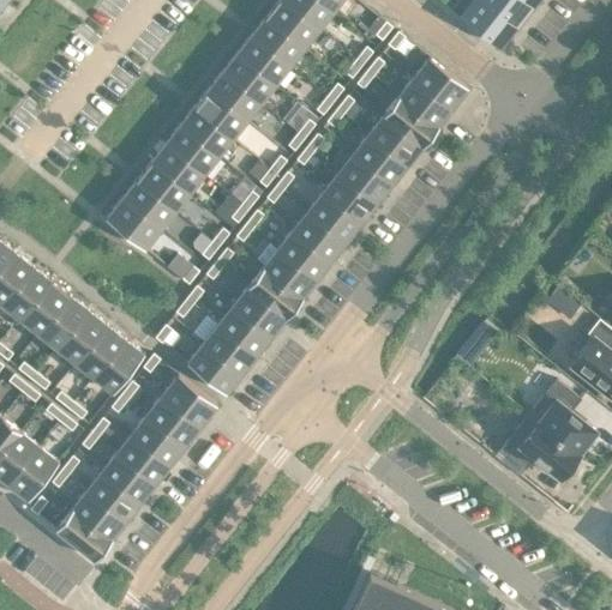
[(316,0),(281,0),(281,1),(319,31),(334,13),(316,0)]
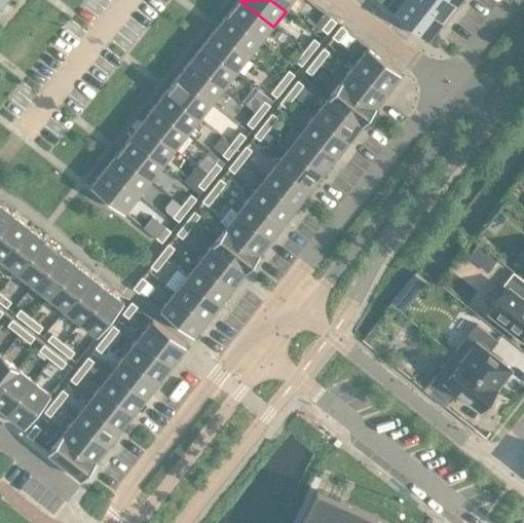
[(270,0),(286,11),(294,0),(270,0)]
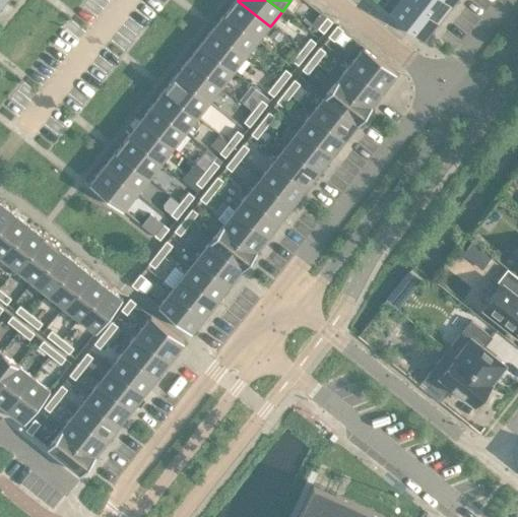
[(389,0),(383,9),(424,42),(438,23),(407,0),(389,0)]
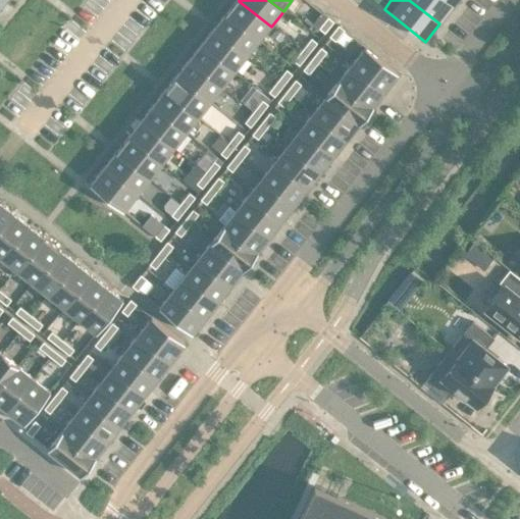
[(409,0),(439,23),(453,6),(445,0),(409,0)]
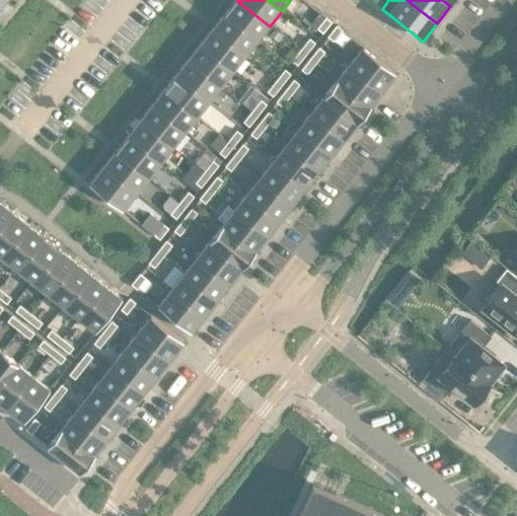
[(257,43),(270,26),(237,1),(224,17),(257,43)]
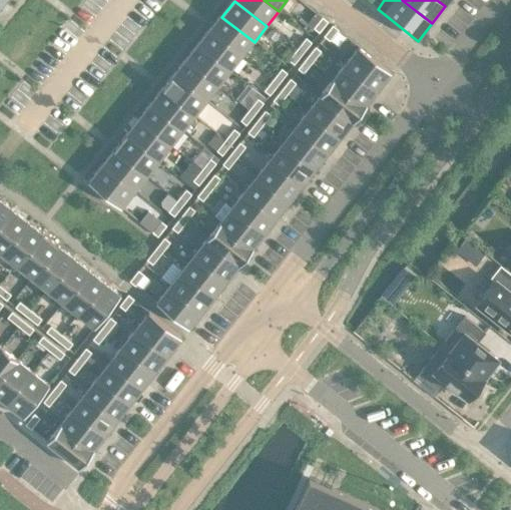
[(221,17),(209,32),(242,57),(254,42),(221,17)]
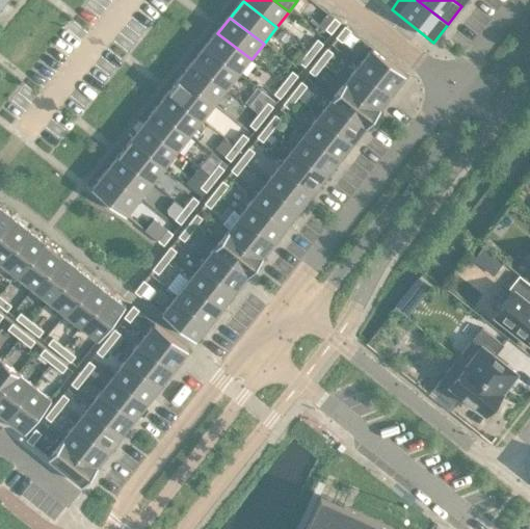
[(335,20),(326,31),(332,36),(341,24),(335,20)]
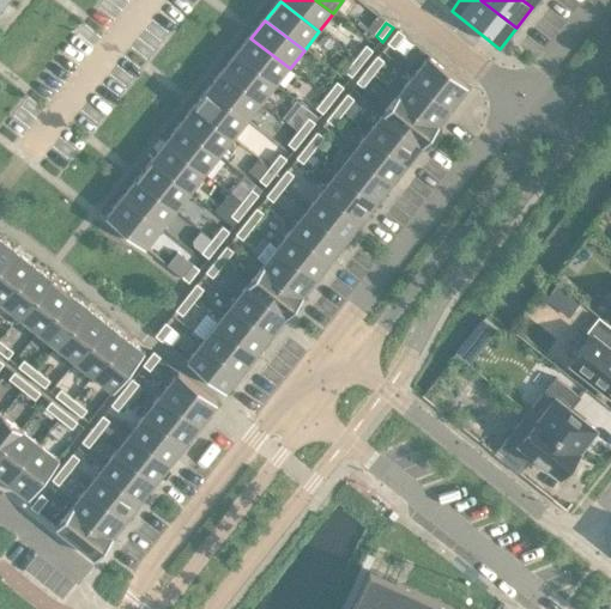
[(399,32),(388,46),(394,50),(405,37),(399,32)]
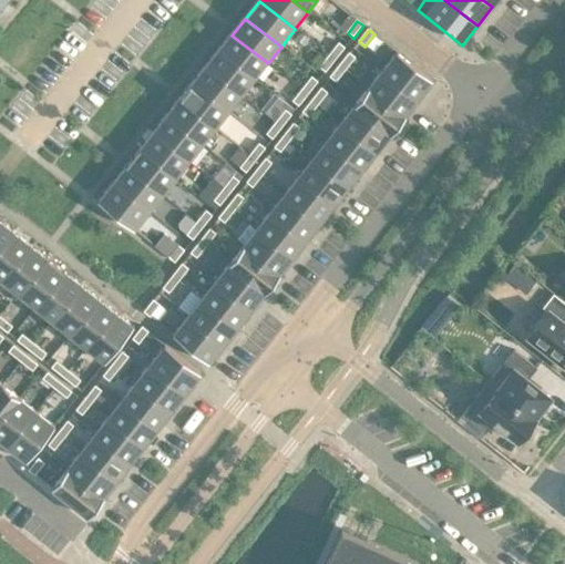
[(309,40),(301,34),(297,40),(306,45),(309,40)]
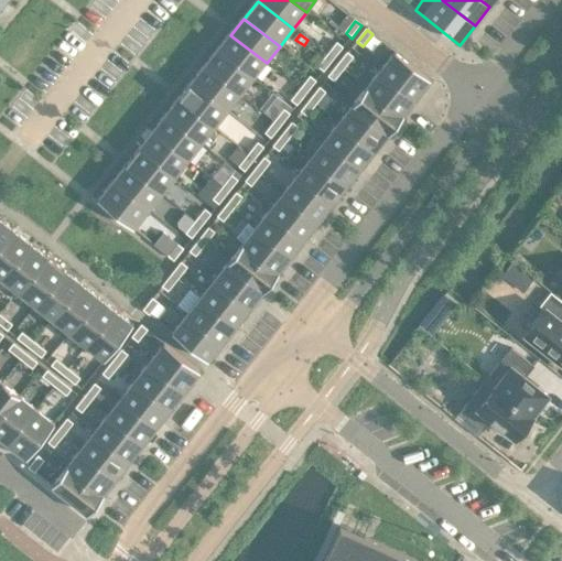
[(254,79),(267,63),(230,35),(217,51),(254,79)]
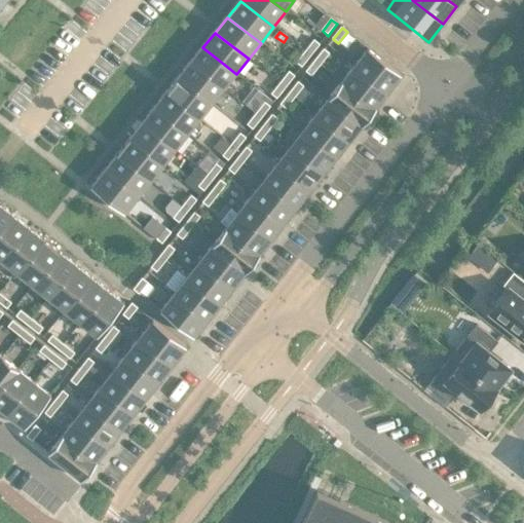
[(321,45),(314,41),(306,52),(311,57),(321,45)]
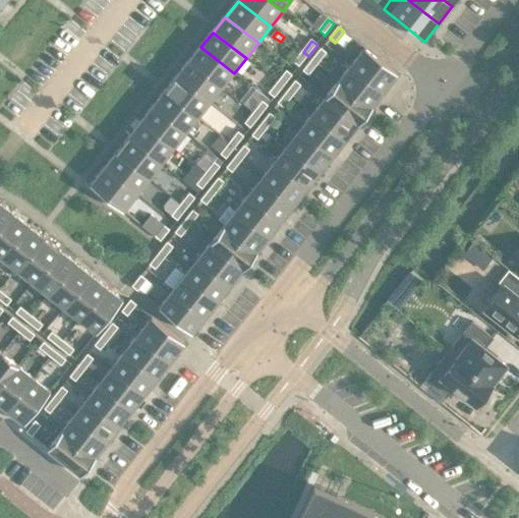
[(200,47),(189,62),(222,89),(234,73),(200,47)]
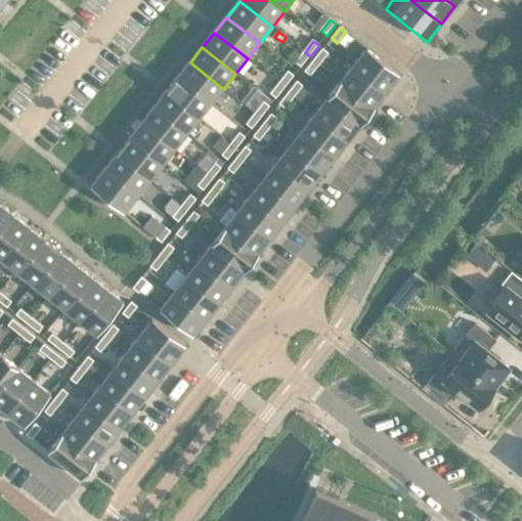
[(367,49),(353,67),(387,93),(400,76),(367,49)]
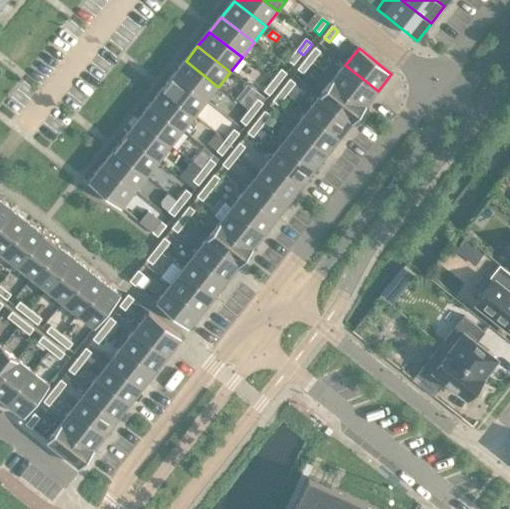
[(321,53),(315,49),(307,60),(312,64),(321,53)]
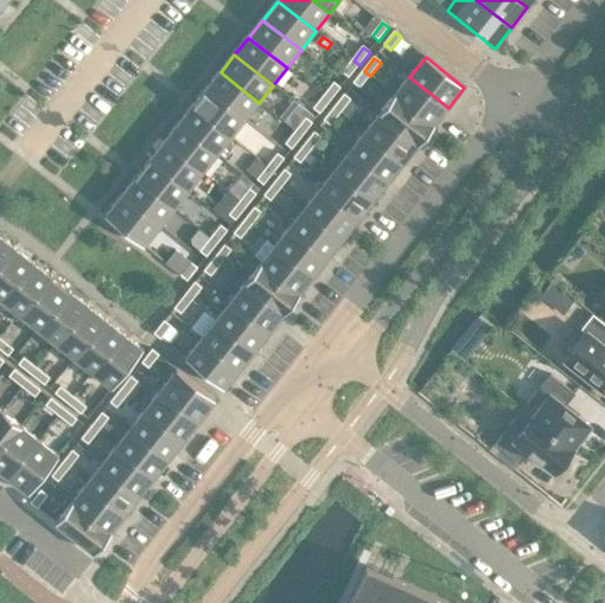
[(354,61),(343,74),(349,78),(360,65),(354,61)]
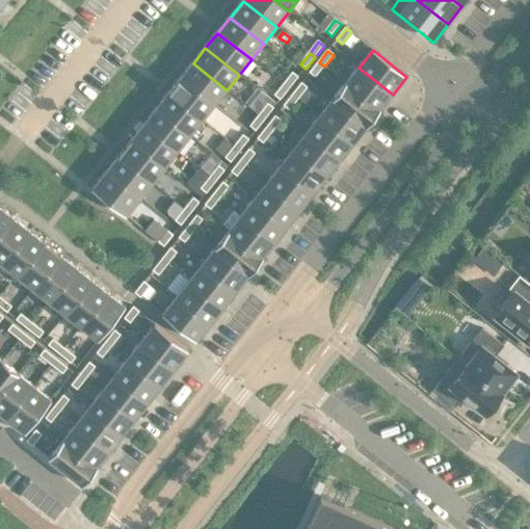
[(319,62),(310,74),(315,78),(324,67),(319,62)]
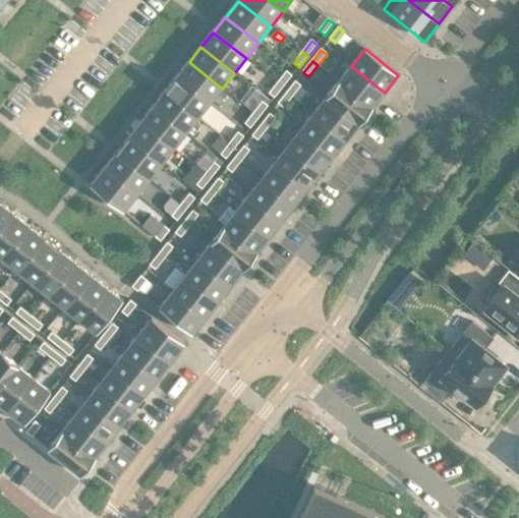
[(210,104),(222,89),(189,62),(177,77),(210,104)]
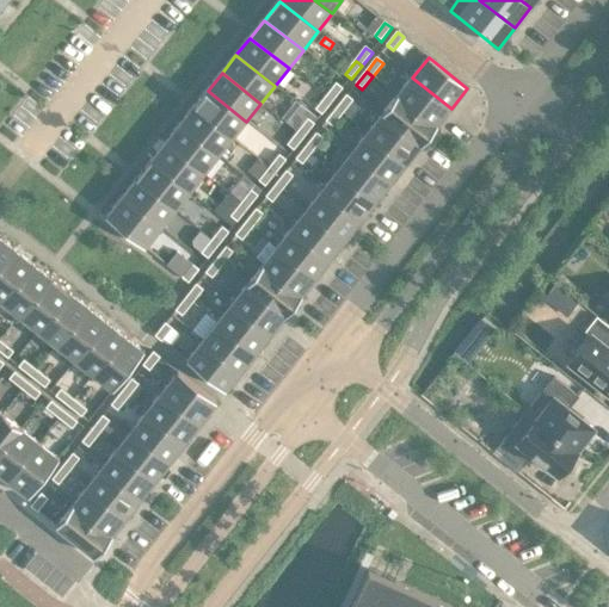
[(437,125),(451,109),(412,78),(399,95),(437,125)]
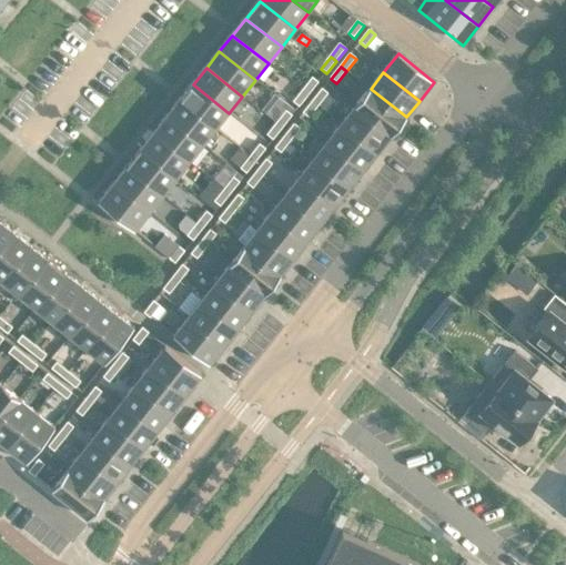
[(319,83),(313,79),(303,91),(310,96),(319,83)]
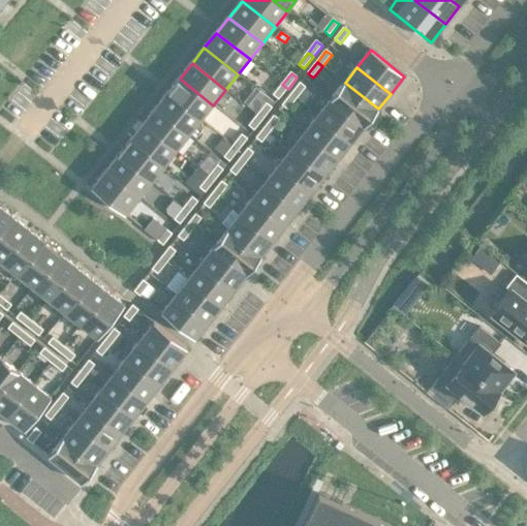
[(180,79),(167,94),(200,121),(213,105),(180,79)]
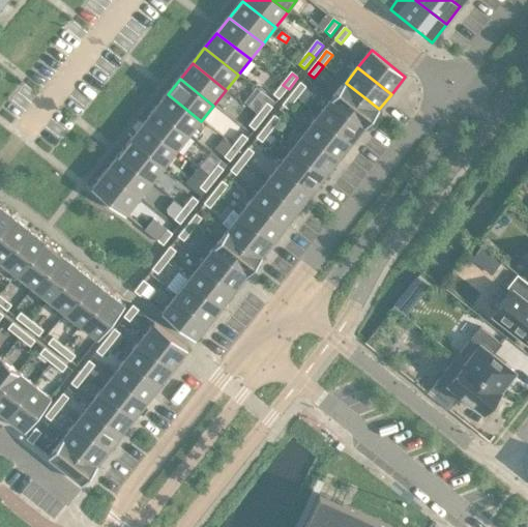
[(306,88),(300,83),(292,94),(297,99),(306,88)]
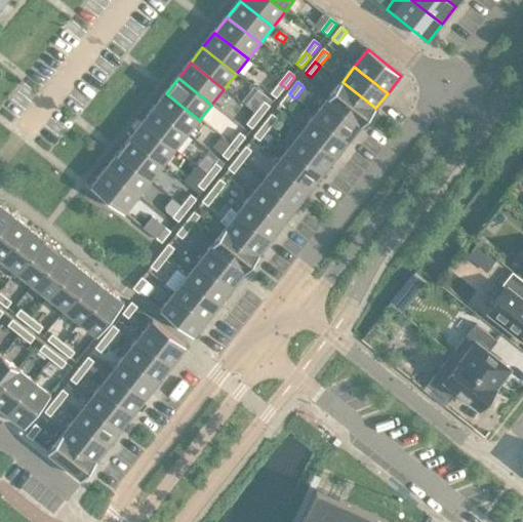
[(376,109),(375,108),(343,82),(328,99),(361,126),(362,127),(376,109)]
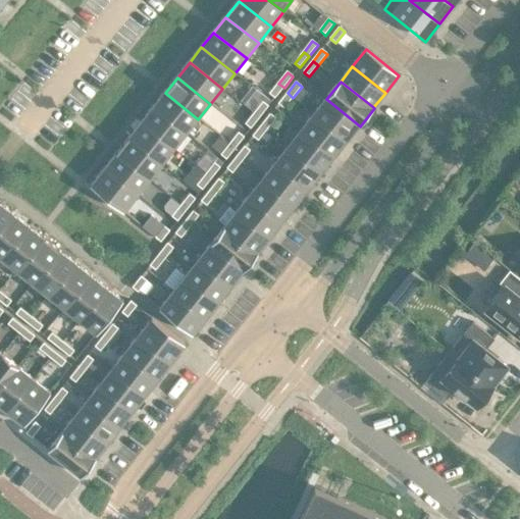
[(278,84),(270,95),(275,99),(284,88),(278,84)]
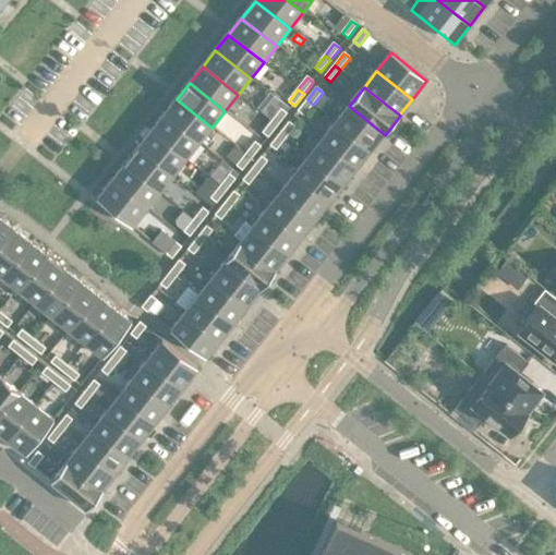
[(212,128),(177,99),(164,116),(200,144),(212,128)]
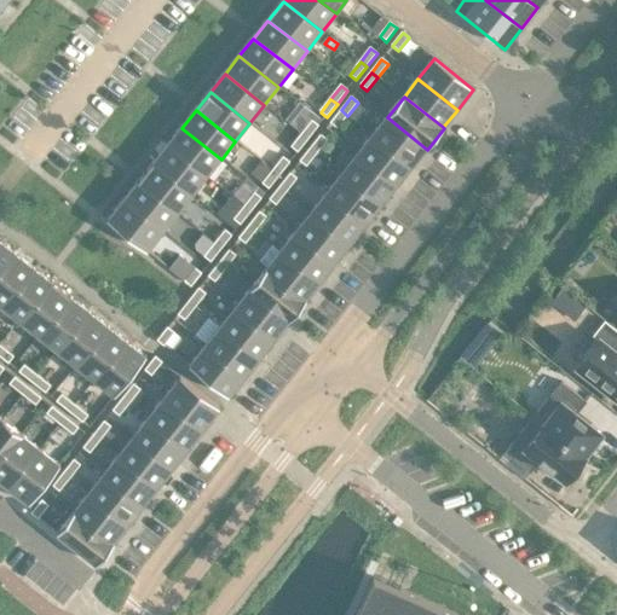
[(341,110),(330,123),(336,129),(347,116),(341,110)]
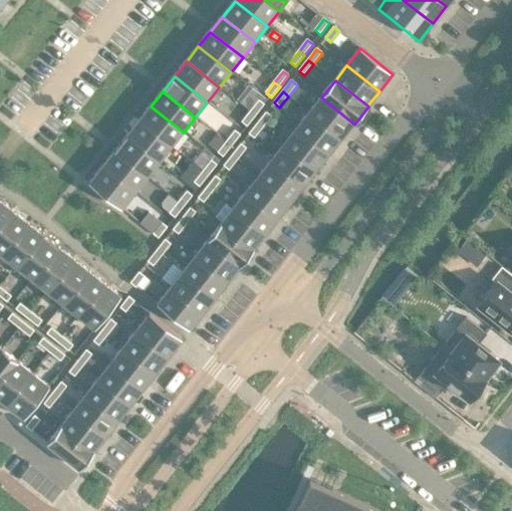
[(341,139),(353,123),(321,97),(309,112),(341,139)]
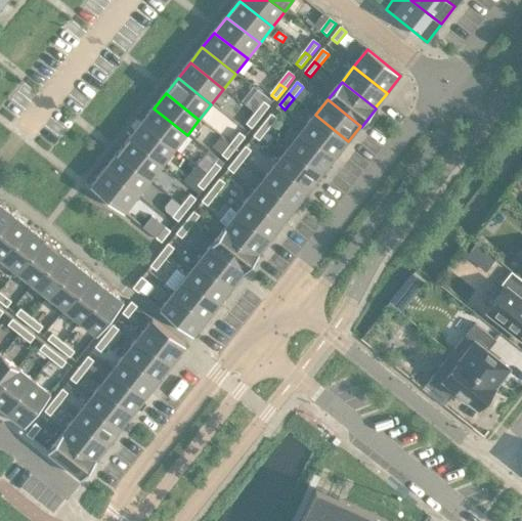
[(270,107),(265,103),(256,115),(261,119),(270,107)]
